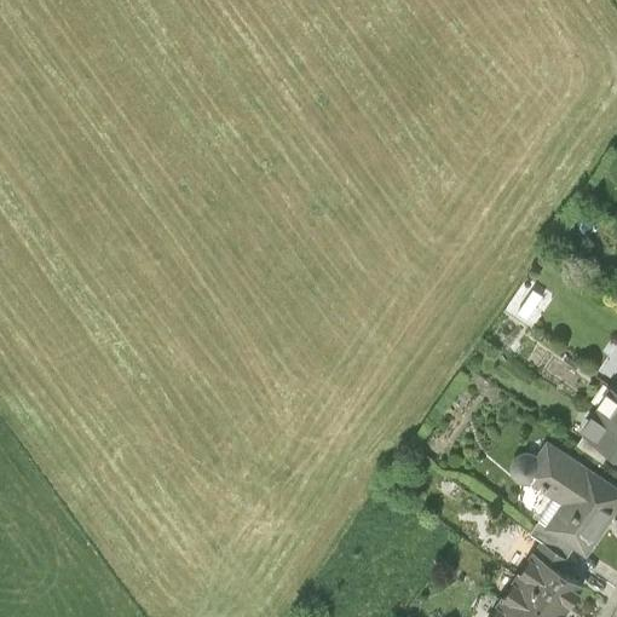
[(616,393),(612,391),(598,411),(616,425),(616,393)]
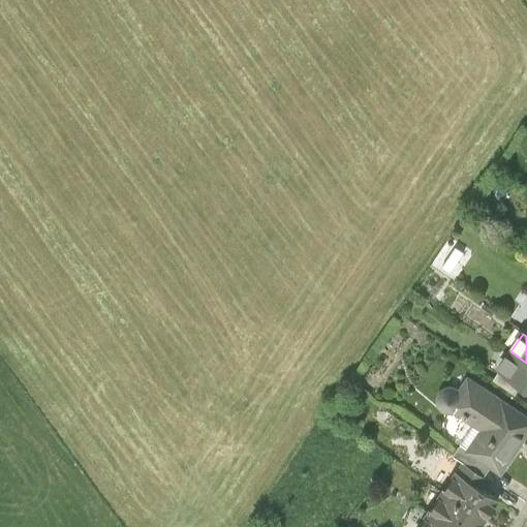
[(526,390),(526,363),(510,351),(498,370),(521,385),(526,390)]
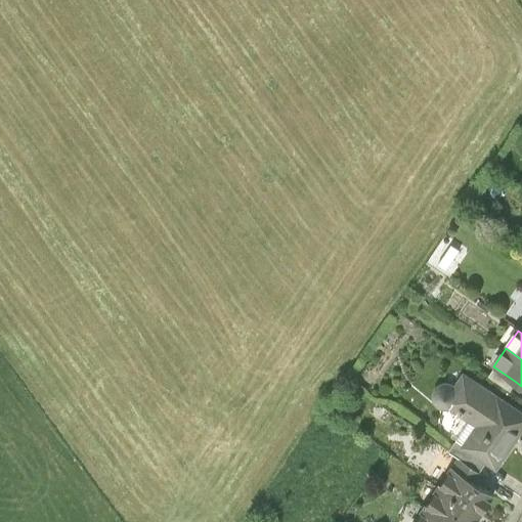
[(516,382),(493,366),(485,377),(509,392),(516,382)]
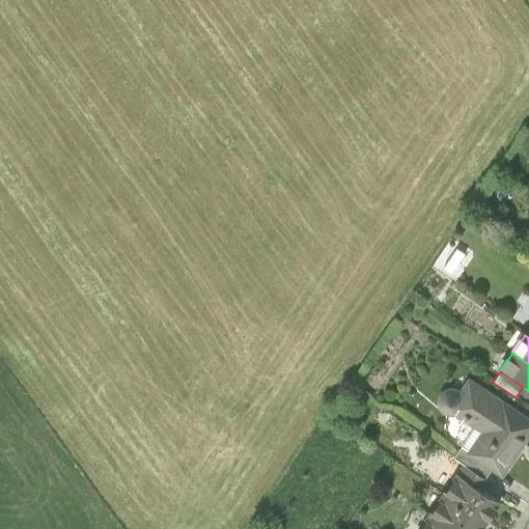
[(528,439),(528,418),(468,377),(460,390),(457,389),(454,388),(450,388),(446,389),(443,390),(440,393),(438,396),(437,400),(437,404),(438,408),(440,411),(443,414),(446,415),(450,416),(454,416),(480,434),(466,453),(493,471),(503,478),(528,439)]
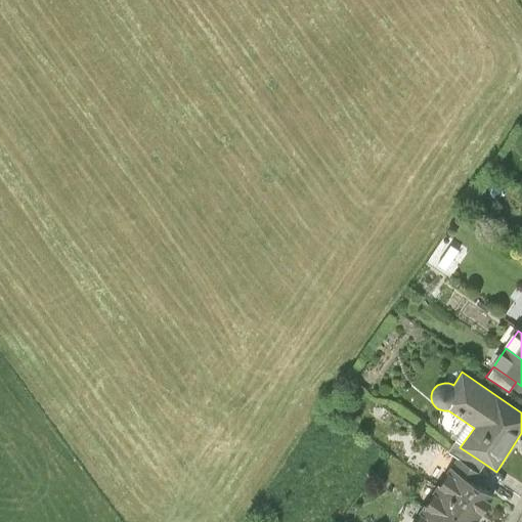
[(486,465),(460,447),(454,443),(449,451),(457,457),(481,473),(486,465)]
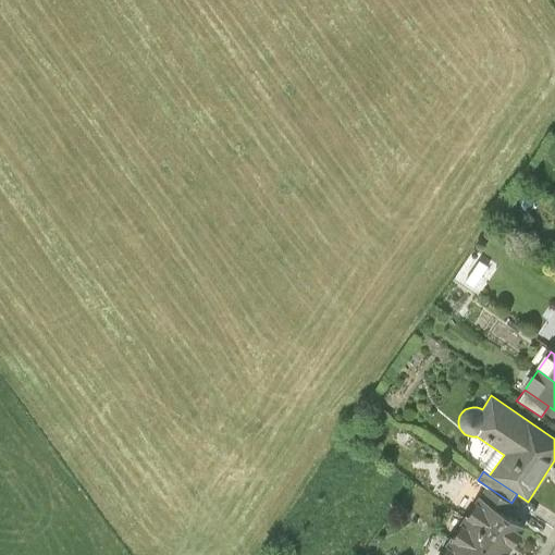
[(485,485),(479,494),(505,512),(512,503),(485,485)]
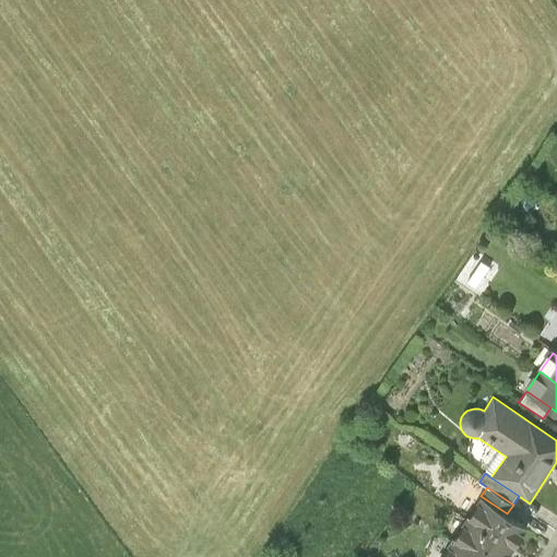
[(507,513),(481,496),(465,520),(511,548),(525,525),(507,513)]
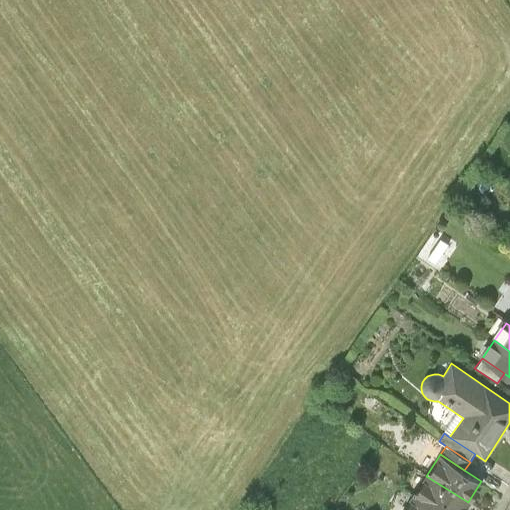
[(463,509),(468,502),(426,476),(412,498),(431,509),(463,509)]
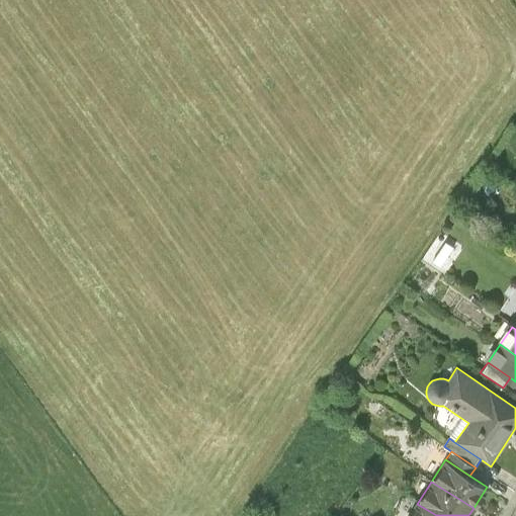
[(436,515),(417,504),(409,515),(436,515)]
